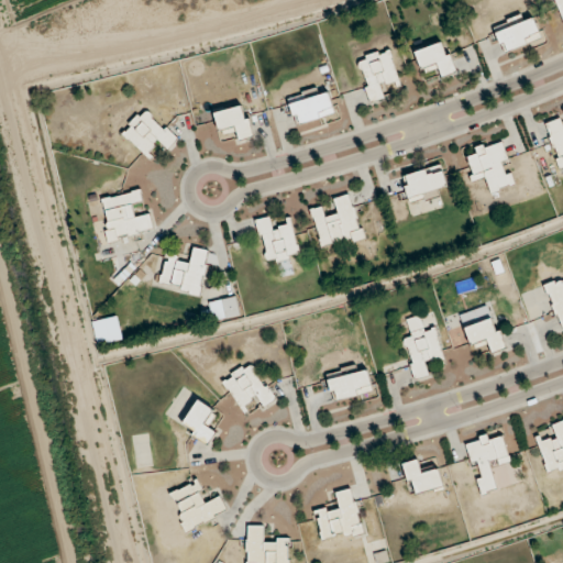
[(505,55),(541,39),(531,18),(496,34),(505,55)]
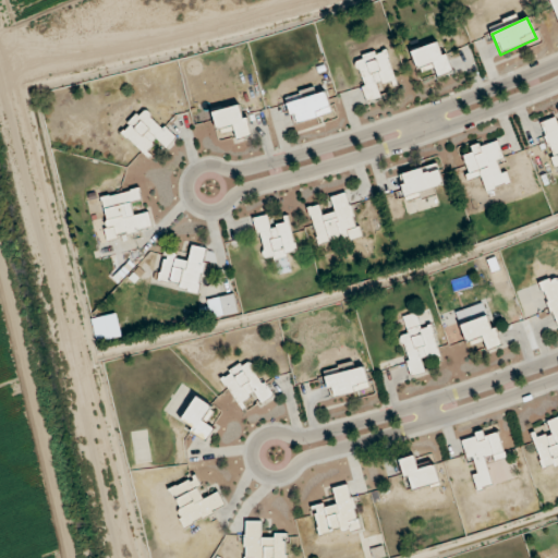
[(429,70),(433,80),(451,73),(440,41),(411,51),(420,74),(429,70)]
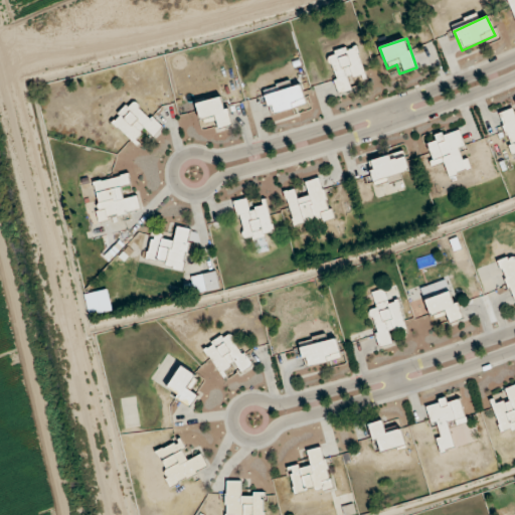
[(327,54),(339,95),(351,92),(347,81),(365,75),(355,45),(327,54)]
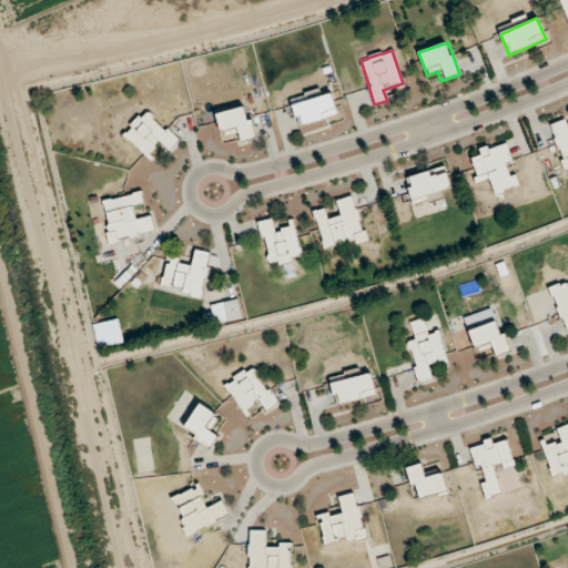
[(298,127),(337,118),(332,94),(293,104),(298,127)]
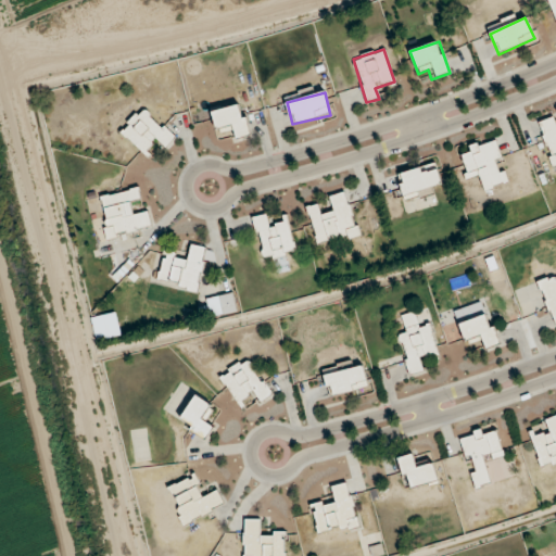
[(249,137),(242,105),(212,111),(217,134),(234,130),(236,139),(249,137)]
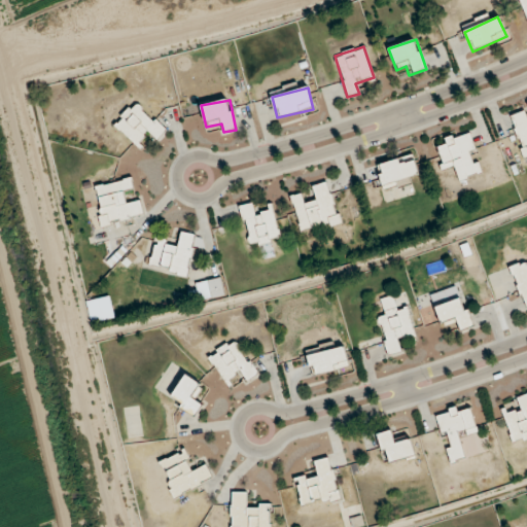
[(150,133),(156,140),(166,132),(136,102),(114,125),(136,146),(150,133)]
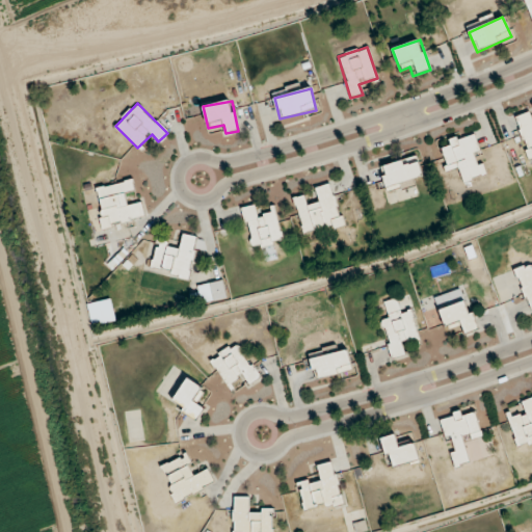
[(441,141),(449,171),(459,169),(462,183),(486,177),(475,132),(441,141)]
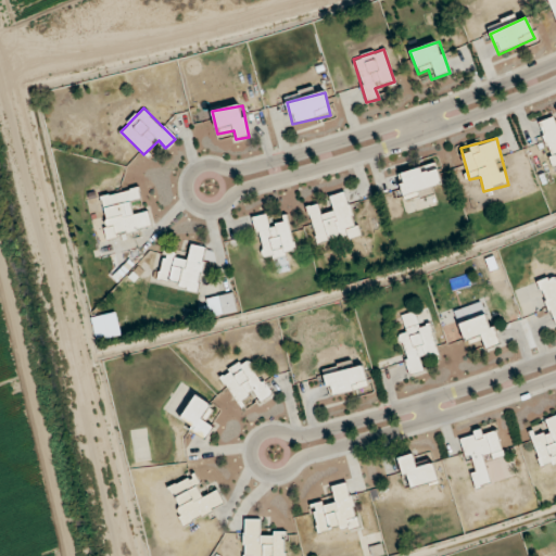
[(404,201),(443,191),(437,164),(397,174),(404,201)]
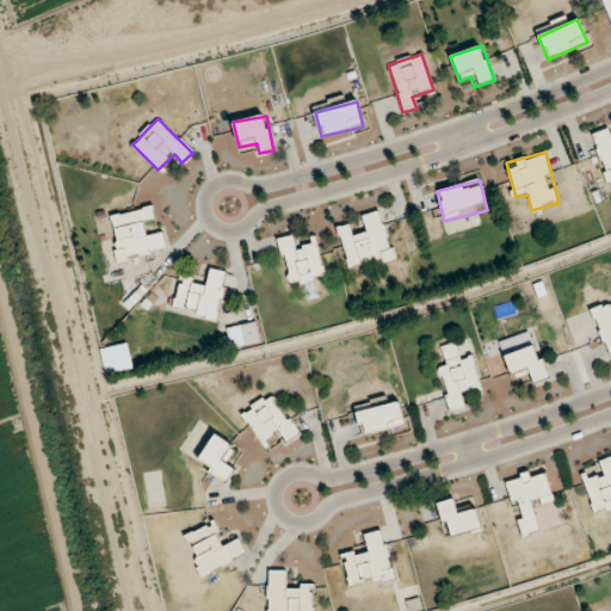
[(167,252),(162,233),(148,235),(146,222),(158,220),(155,207),(109,217),(118,263),(167,252)]
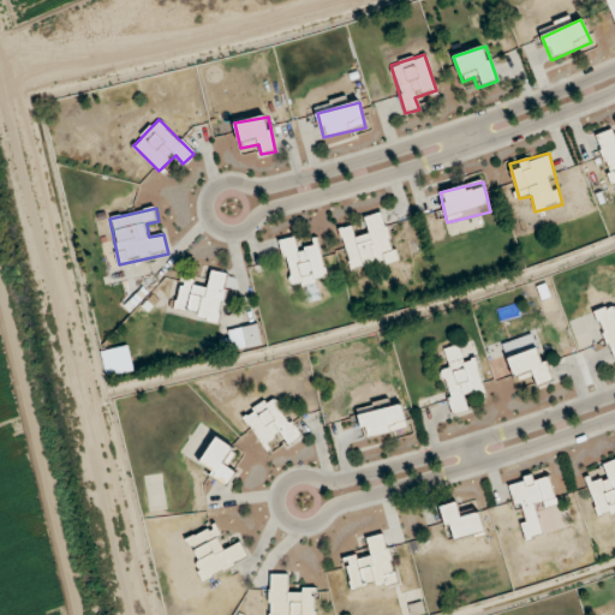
[(394,263),(387,213),(364,216),(366,228),(342,232),(348,270),(394,263)]
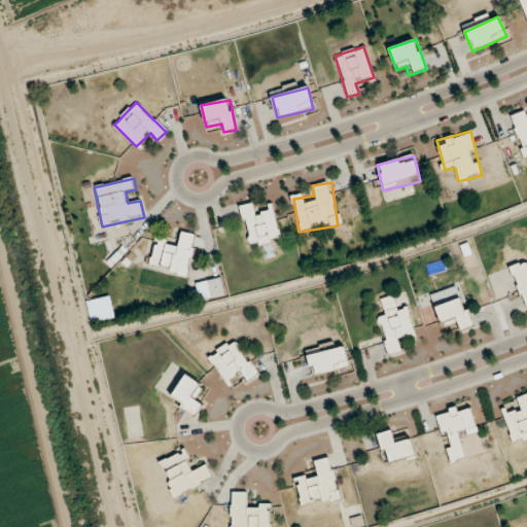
[(241,206),(247,246),(279,241),(274,209),(253,213),(252,204),(241,206)]
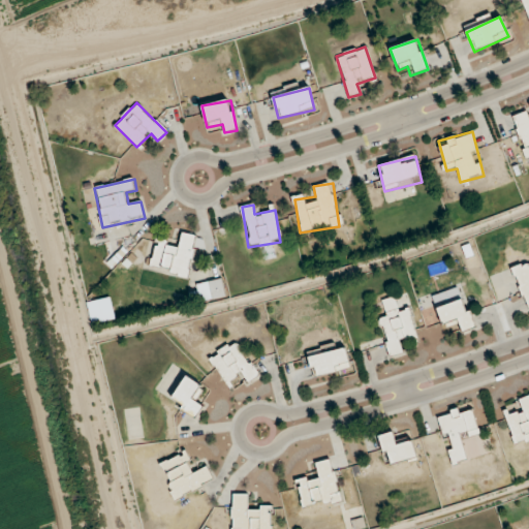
[(187,278),(197,237),(179,231),(177,243),(157,238),(149,269),(187,278)]
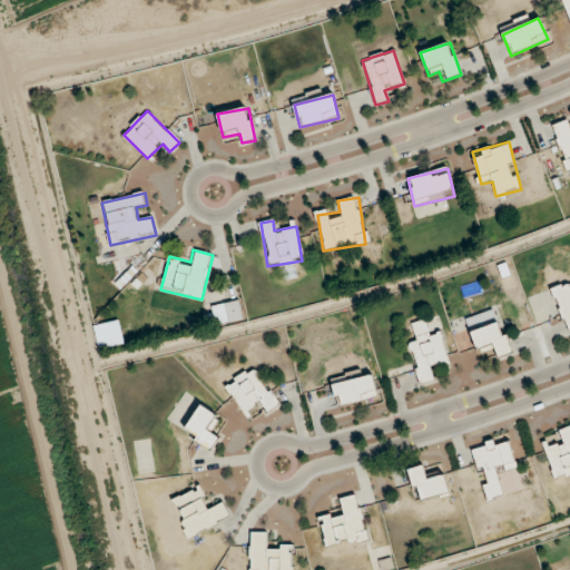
[(213,306),(216,325),(243,321),(239,301),(213,306)]
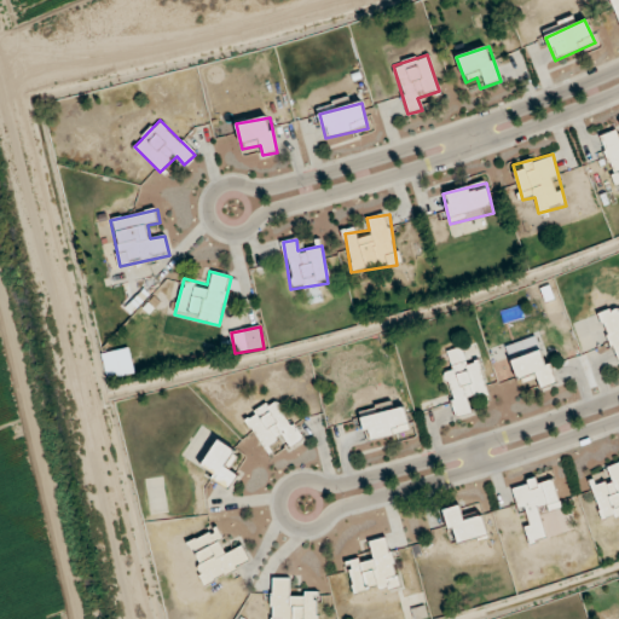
[(456,418),(472,415),(468,401),(489,395),(479,360),(466,363),(462,348),(447,352),(452,370),(444,372),(456,418)]
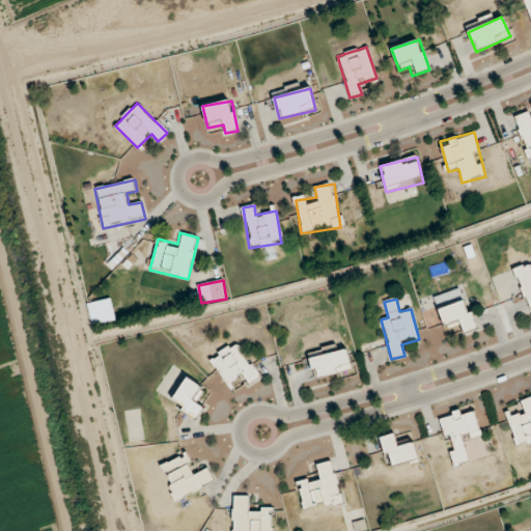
[(459,325),(464,335),(477,330),(466,300),(439,309),(445,330),(459,325)]
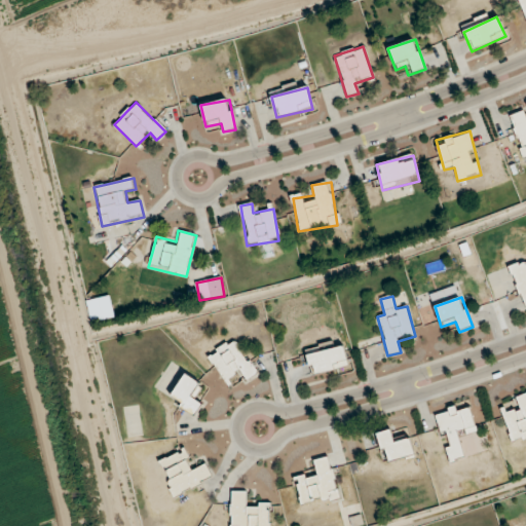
[(91,323),(105,320),(100,298),(86,301),(91,323)]
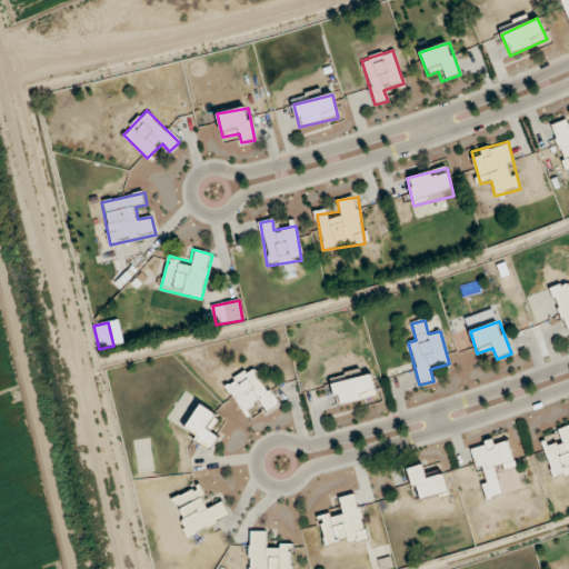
[(245,413),(260,402),(267,411),(279,403),(251,367),(225,387),(245,413)]
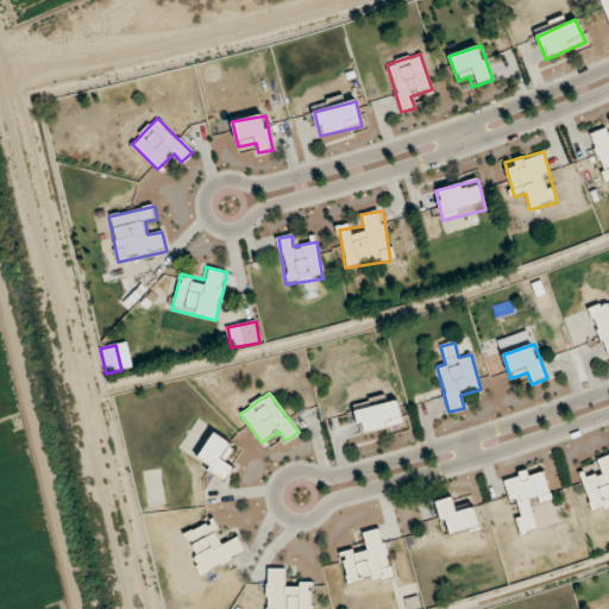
[(356,409),(360,434),(403,426),(399,401),(356,409)]
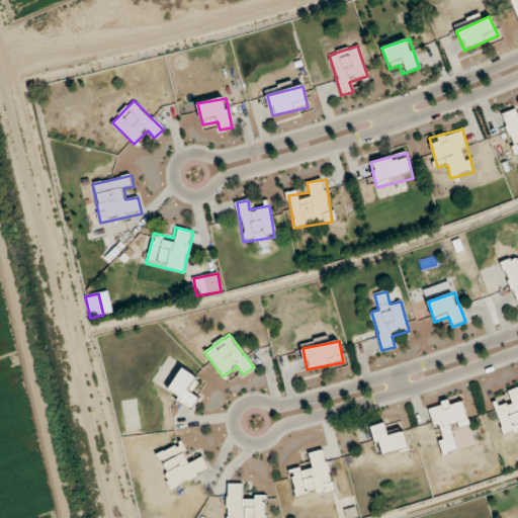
[(200,378),(181,368),(166,396),(192,410),(200,395),(193,392),(200,378)]
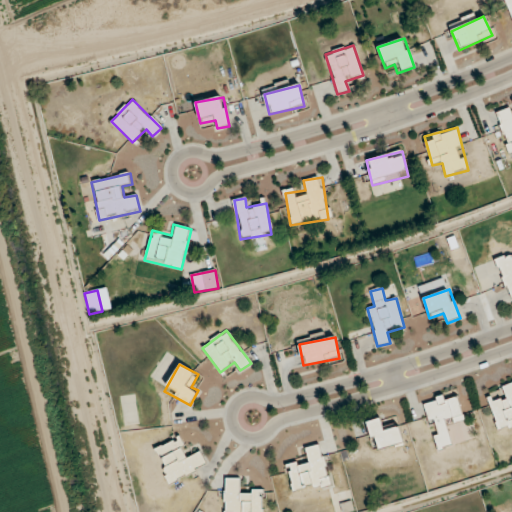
[(499,432),(511,426),(511,383),(502,387),(505,395),(488,402),(499,432)]
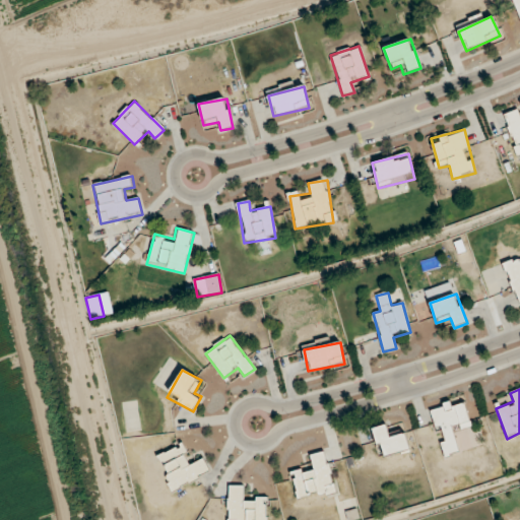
[(431,408),(444,458),(461,454),(455,430),(471,426),(465,403),(452,406),(451,403),(431,408)]
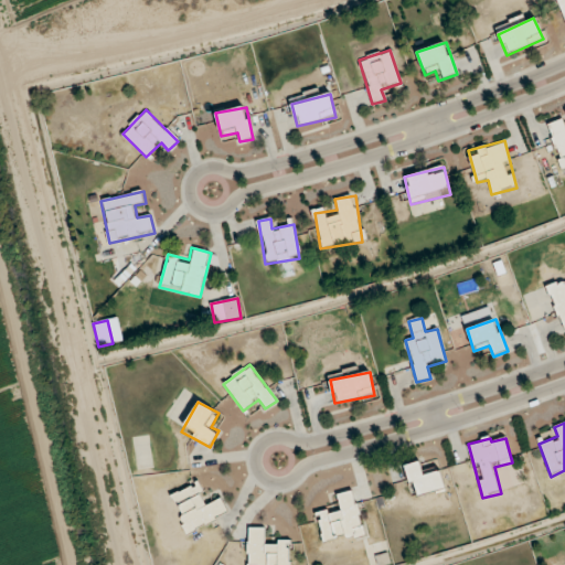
[(446,489),(439,468),(423,472),(419,461),(405,467),(414,499),(446,489)]
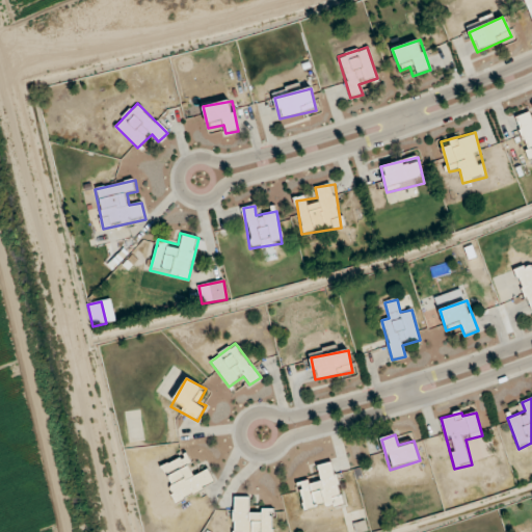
[(215,484),(208,469),(196,474),(187,454),(159,468),(176,503),(215,484)]
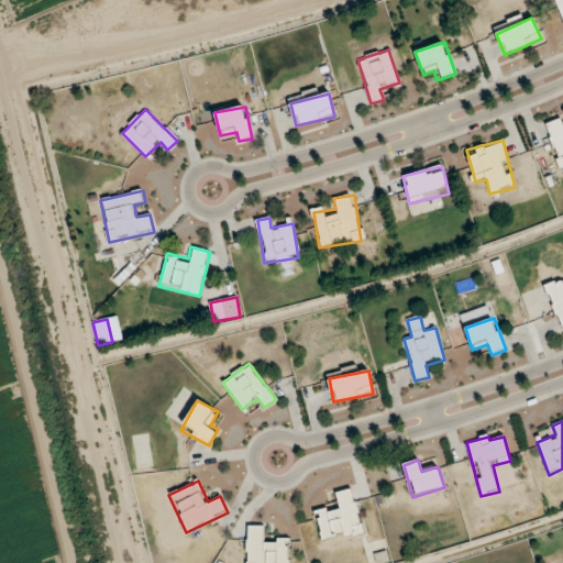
[(316,510),(321,541),(363,534),(354,489),(335,493),(338,506),(316,510)]
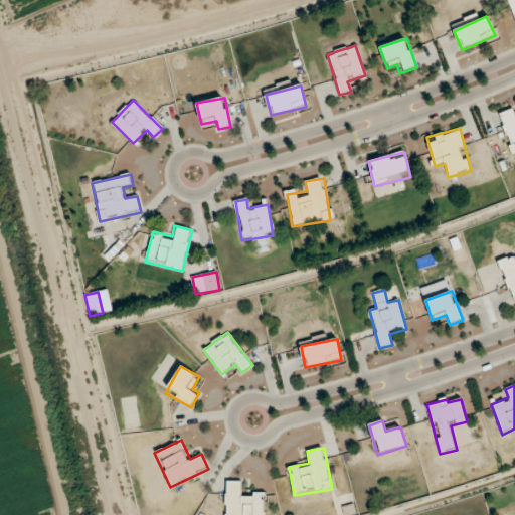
[(225,514),(264,514),(265,493),(244,493),(244,481),(225,481),(225,514)]
